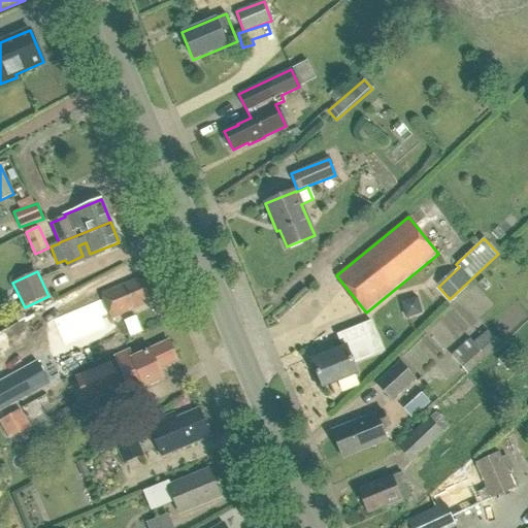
[(138,286),(136,279),(99,295),(109,319),(146,304),(144,299),(147,298),(141,285),(138,286)]
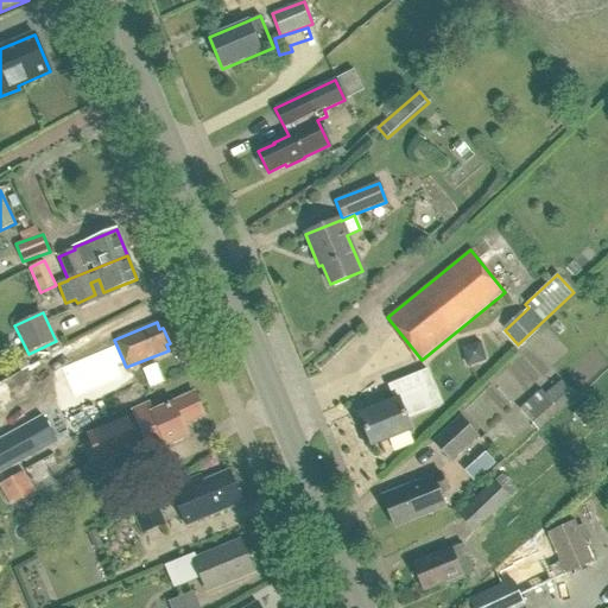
[(442,405),(428,371),(390,386),(396,400),(359,415),(365,430),(361,432),(366,447),(372,445),(372,447),(412,430),(407,419),(442,405)]
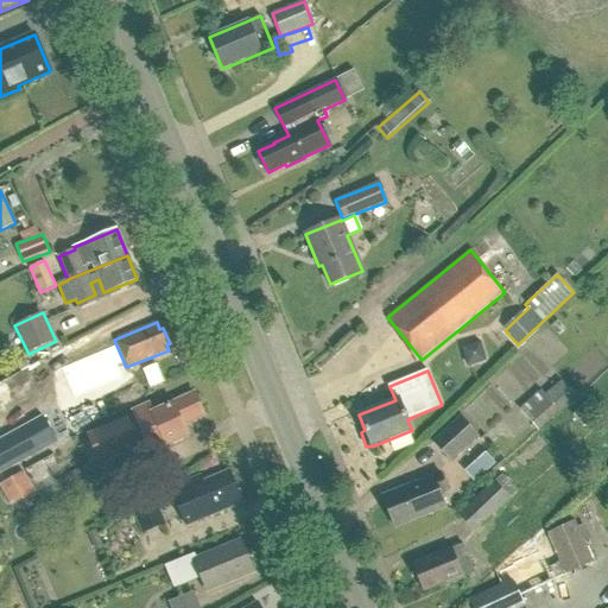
[(567,405),(553,390),(546,397),(540,391),(519,410),(538,431),(567,405)]
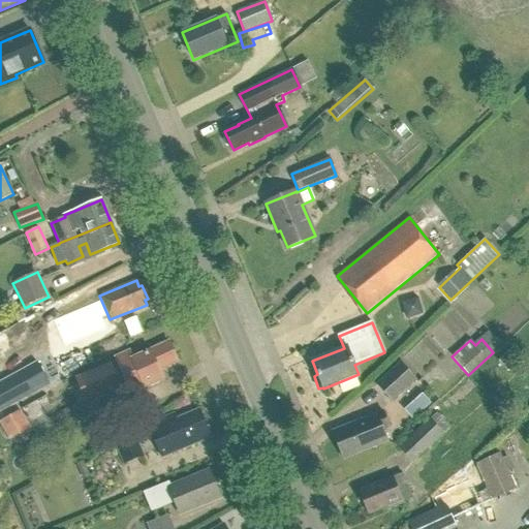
[(177,361),(168,343),(131,361),(128,355),(117,361),(120,366),(113,369),(111,364),(75,379),(86,402),(121,386),(123,392),(129,389),(130,393),(146,385),(150,386),(155,384),(157,380),(162,378),(157,369),(177,361)]
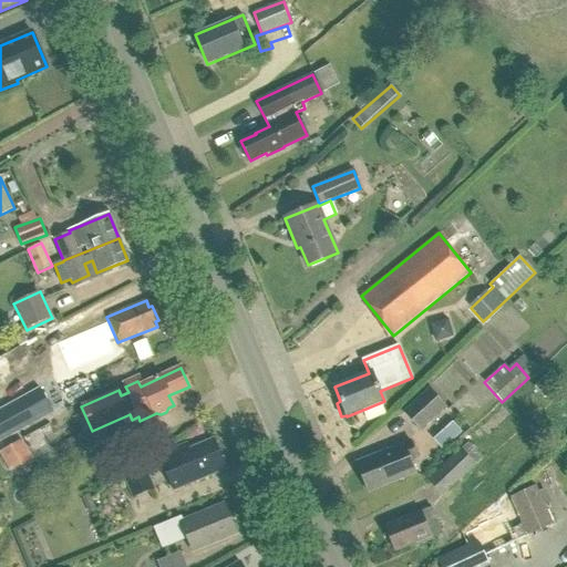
[(83,375),(24,409),(33,423),(92,391),(83,375)]
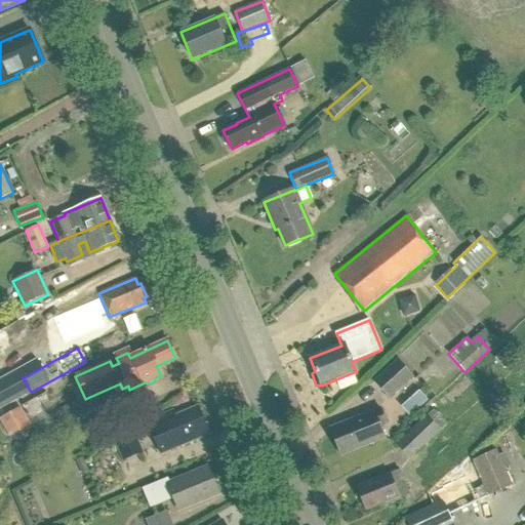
[(413,377),(398,359),(373,381),(390,399),(413,377)]
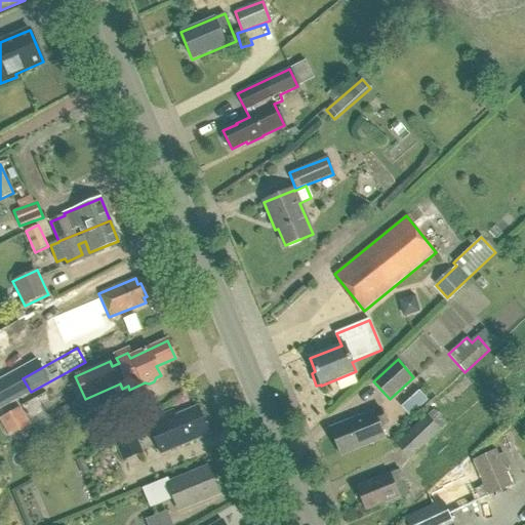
[(427,375),(440,388),(452,373),(439,362),(427,375)]
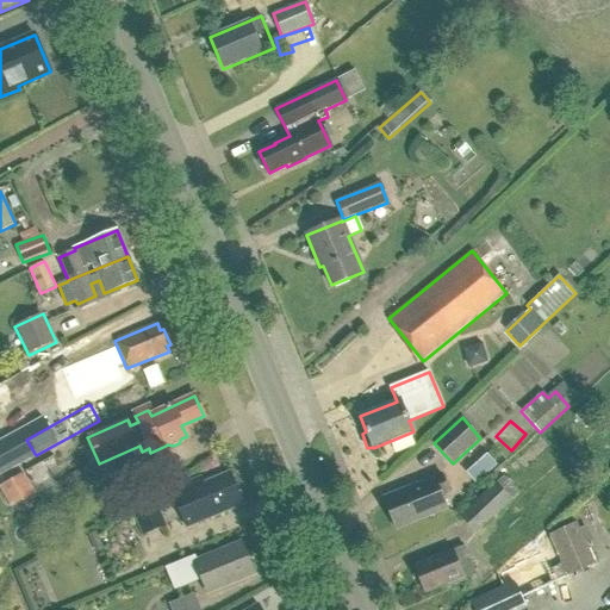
[(240,500),(228,472),(201,483),(200,479),(169,492),(184,528),(241,505),(238,500),(240,500)]
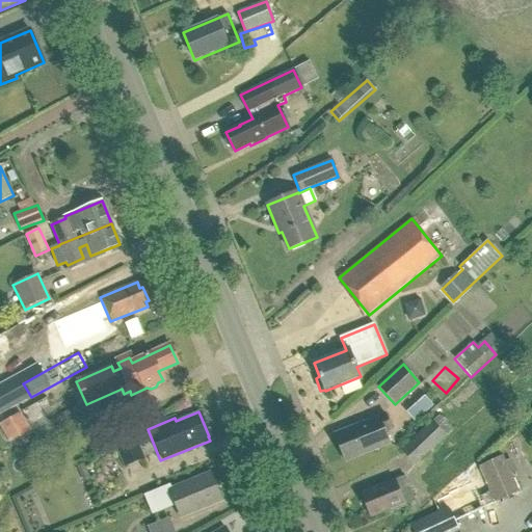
[(392,429),(386,414),(335,434),(346,461),(389,444),(383,432),(392,429)]
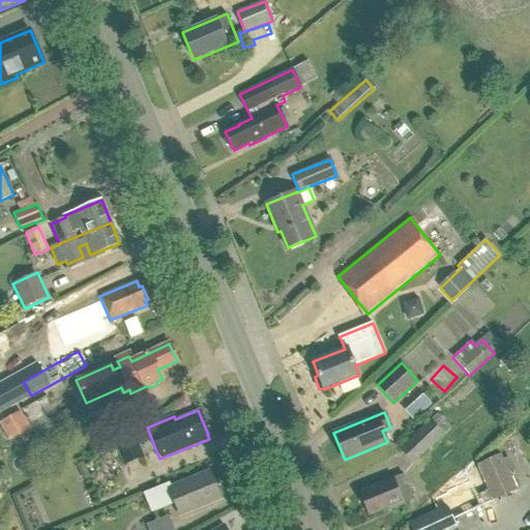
[(27,419),(3,429),(11,452),(36,442),(27,419)]
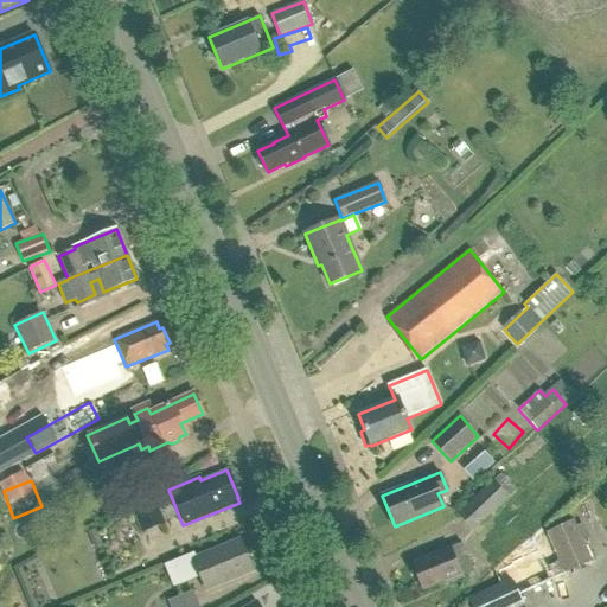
[(511,498),(493,480),(457,515),(474,534),(511,498)]
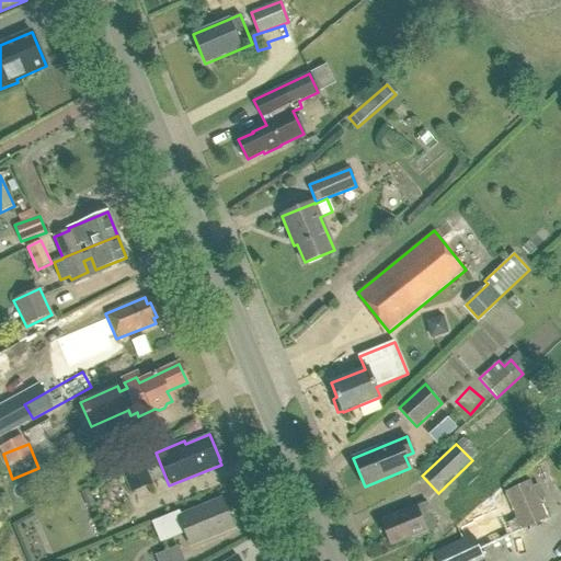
[(152,484),(140,458),(118,467),(130,494),(152,484)]
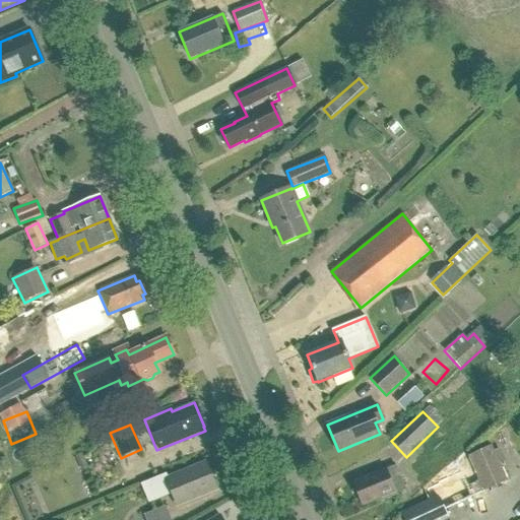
[(506,478),(492,447),(468,457),(426,493),(430,501),(402,513),(405,519),(439,519),(447,517),(437,496),(444,493),(449,505),(506,478)]
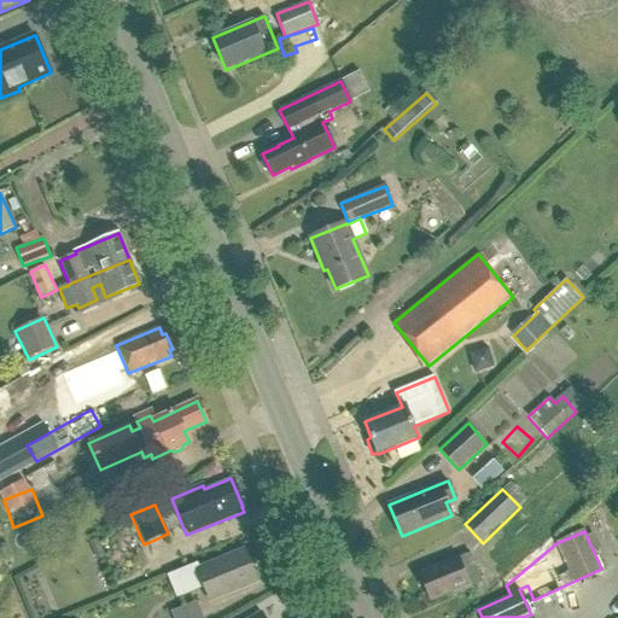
[(105,558),(98,540),(89,543),(97,561),(105,558)]
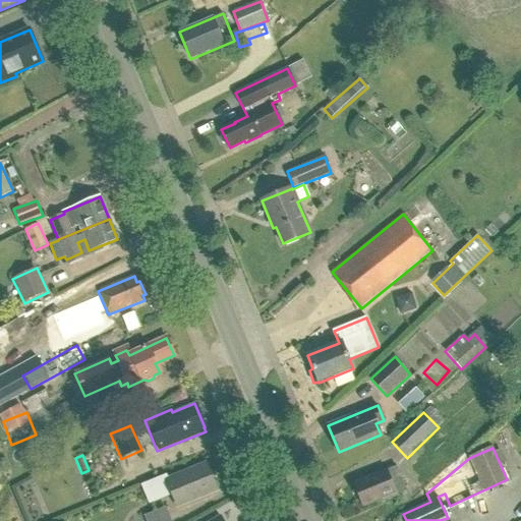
[(216,490),(205,464),(168,478),(167,475),(141,485),(149,504),(170,495),(175,507),(216,490)]
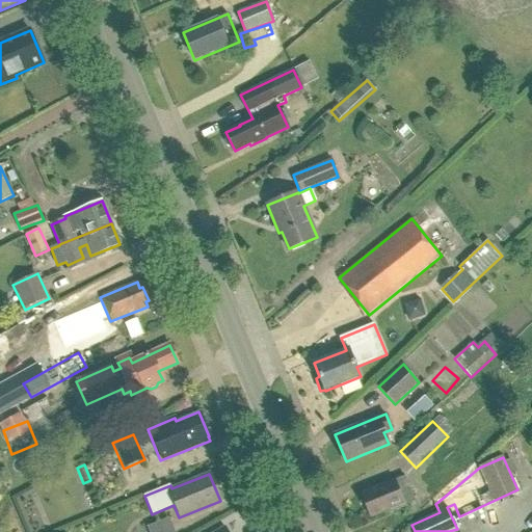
[(414,500),(404,478),(396,481),(395,479),(362,493),(371,516),(388,510),(389,512),(405,505),(405,504),(414,500)]
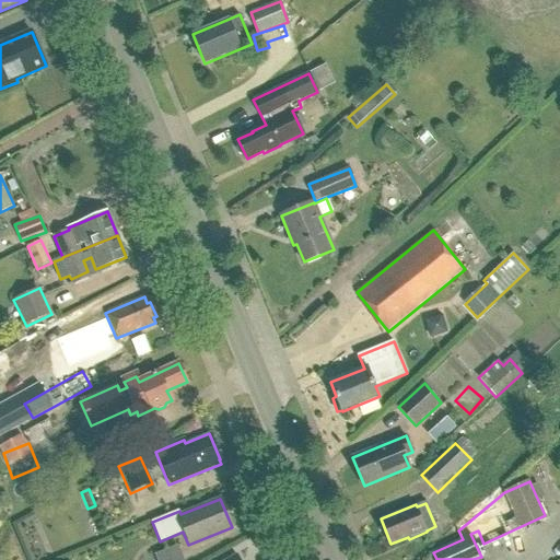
[(229,531),(185,547),(188,558),(233,541),(229,531)]
